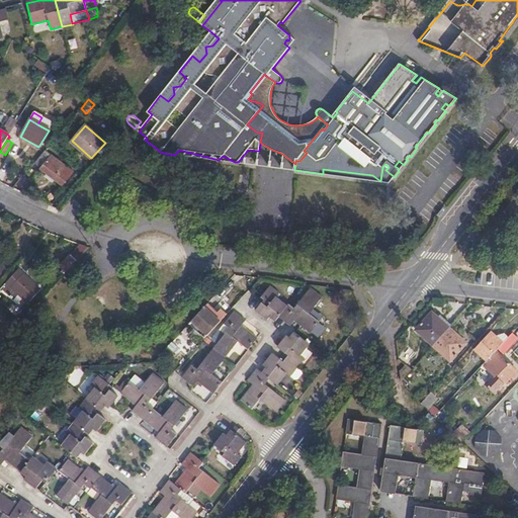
[(47,149),(36,161),(42,167),(41,168),(48,174),(46,176),(53,181),(55,179),(62,185),(74,172),(47,149)]
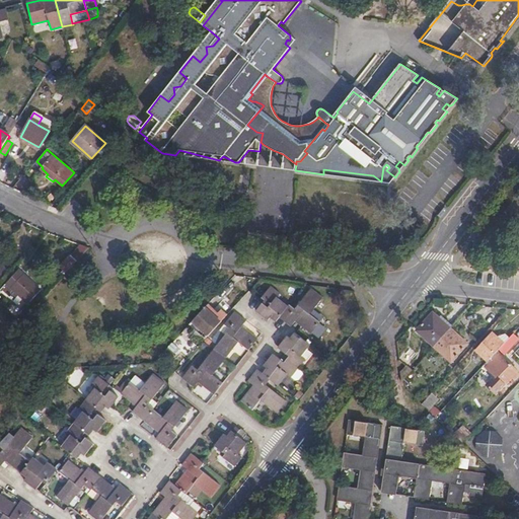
[(59,274),(63,277),(81,257),(74,250),(59,267),(62,271),(59,274)]
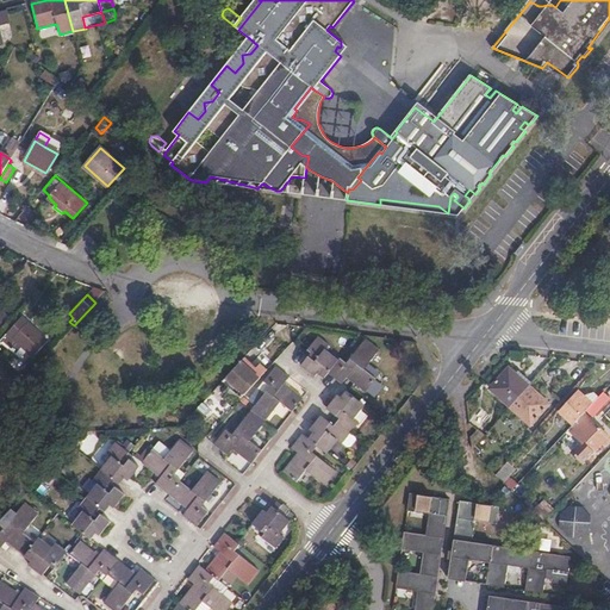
[(47,343),(22,319),(0,341),(16,355),(23,348),(32,358),(47,343)]
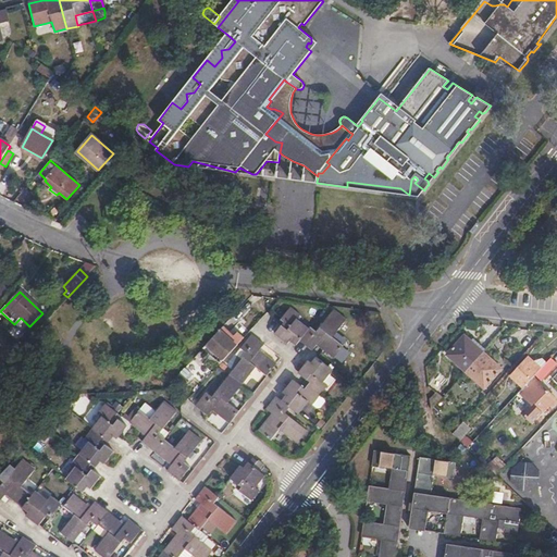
[(284,322),(275,334),(288,344),(291,341),(296,345),(300,341),(309,329),(297,320),(300,317),(291,308),(281,320),(284,322)]
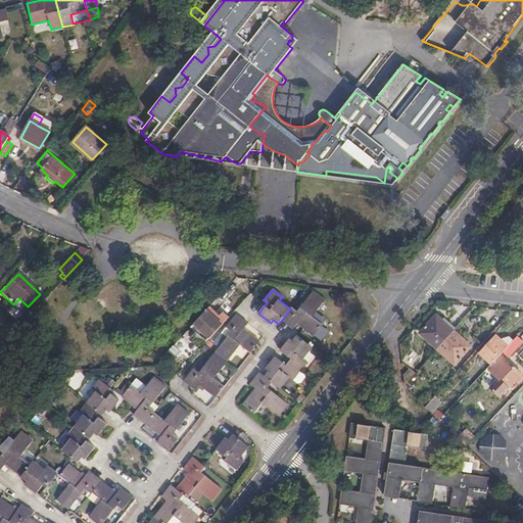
[(290,308),(282,320),(294,329),(298,324),(314,336),(323,326),(313,318),(325,301),(314,292),(297,313),(291,307),(290,308)]
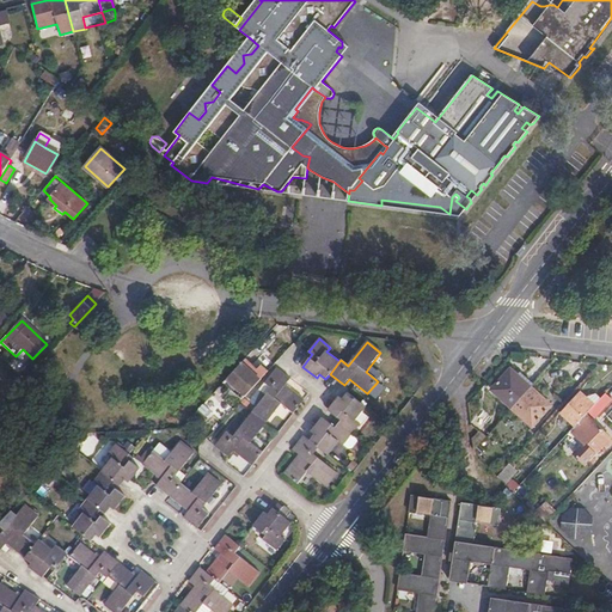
[(233,391),(243,399),(263,377),(257,371),(245,359),(227,379),(236,387),(233,391)]
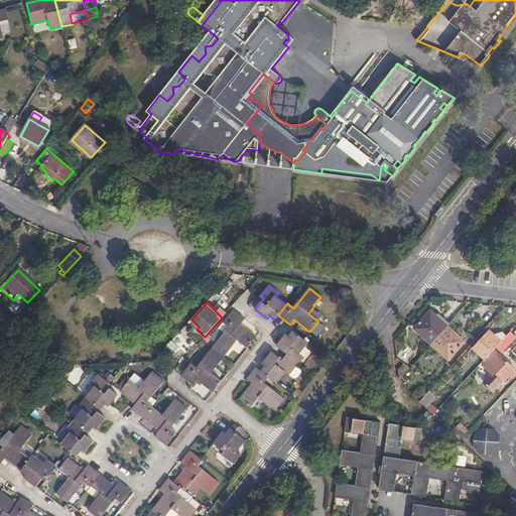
[(222,306),(217,312),(222,317),(227,311),(222,306)]
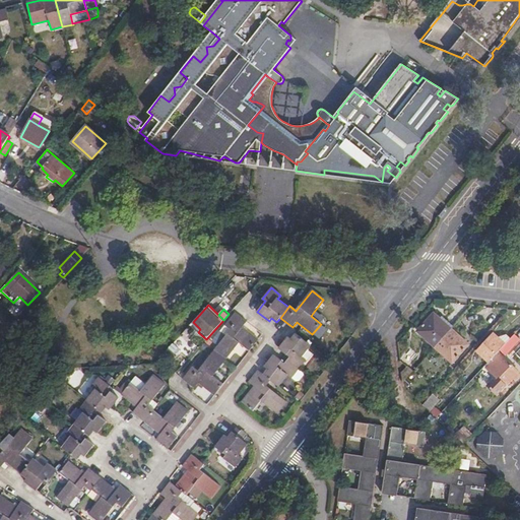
[(231,330),(214,350),(225,359),(239,342),(250,350),(258,339),(243,327),(247,322),(236,313),(225,326),(231,330)]
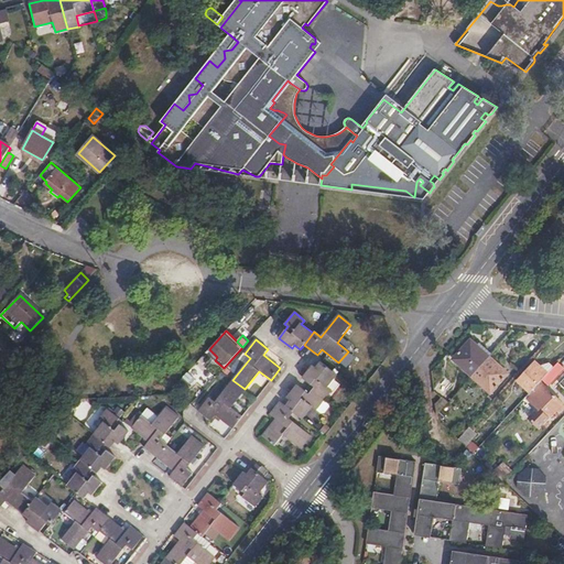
[(454,359),(473,377),(489,358),(491,355),(481,345),(479,348),(472,342),(454,359)]
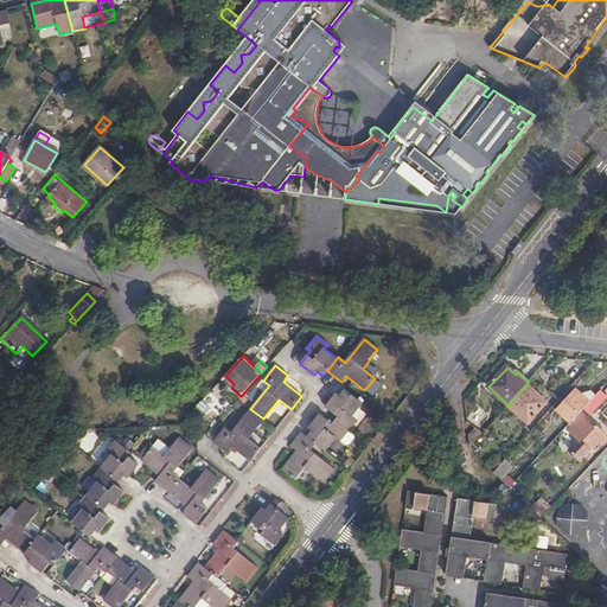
[(222,379),(231,388),(234,384),(225,376),(222,379)]
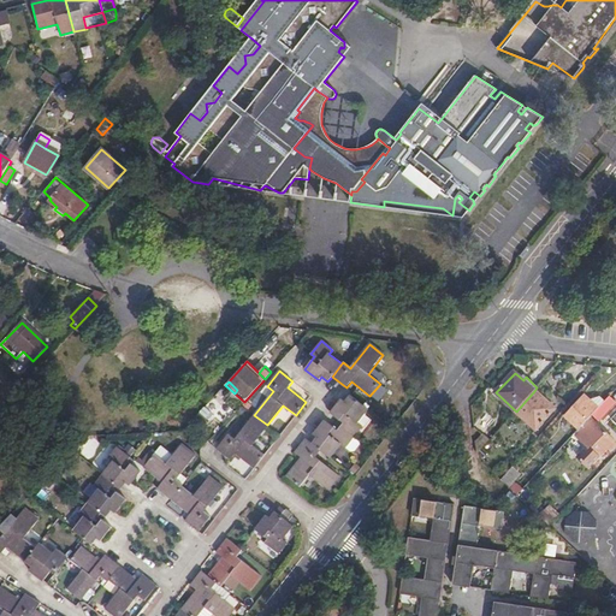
[(534,391),(516,412),(537,431),(555,409),(534,391)]
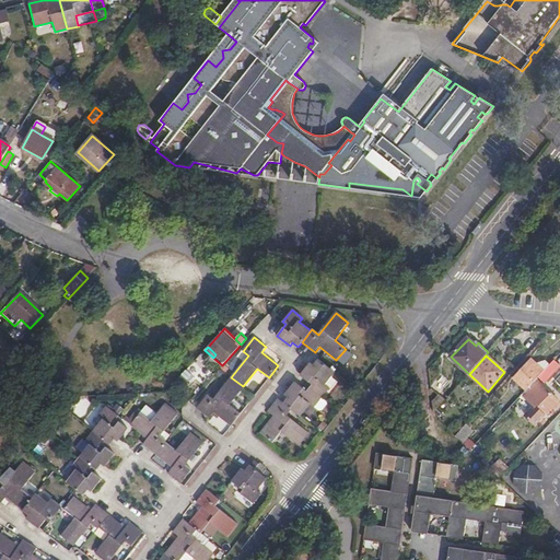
[(336,373),(318,359),(314,365),(311,362),(301,375),(311,383),(313,385),(311,388),(310,388),(323,398),(330,388),(326,384),(336,373)]
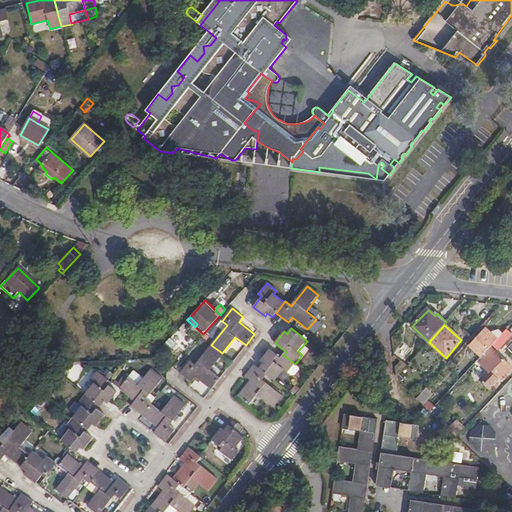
[(492,346),(498,339),(487,328),(471,346),(482,356),(484,354),(490,348),(492,346)]
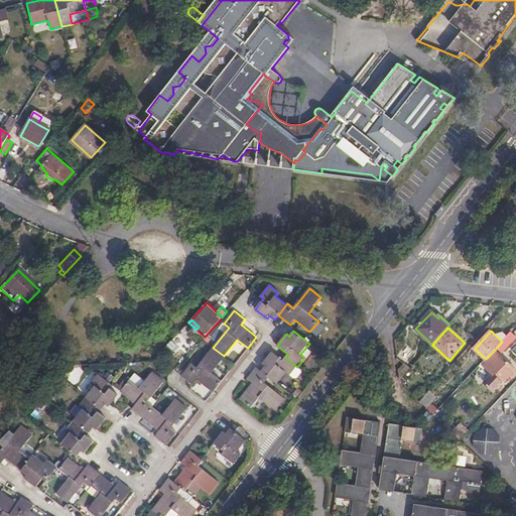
[(515,339),(515,338),(511,333),(502,342),(496,349),(501,354),(515,339)]
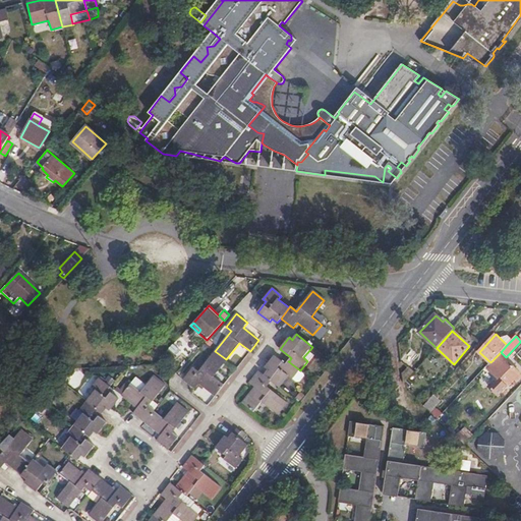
[(173,344),(162,357),(164,359),(167,355),(170,357),(174,353),(172,351),(176,347),(173,344)]
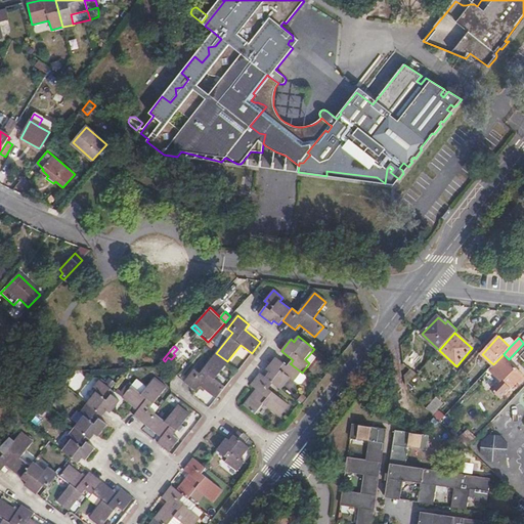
[(194,370),(185,382),(197,391),(201,386),(216,398),(225,387),(214,379),(227,361),(216,353),(200,374),(194,370)]
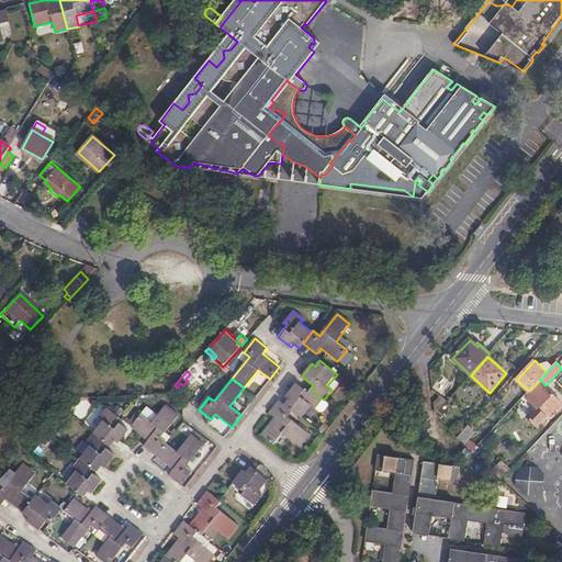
[(444,379),(433,390),(435,402),(447,388),(450,385),(444,379)]
